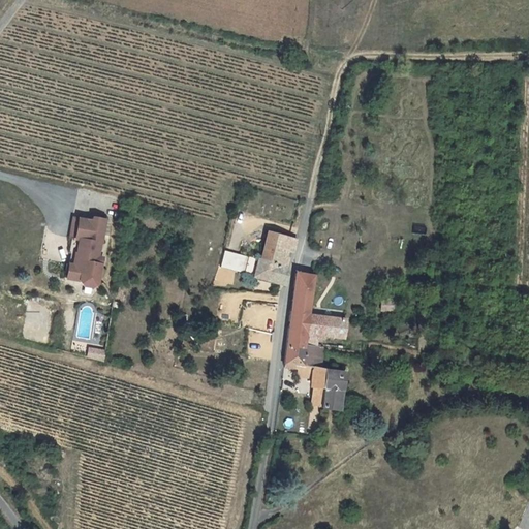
[(91,221),(72,218),(69,238),(70,238),(68,253),(70,253),(68,265),(66,263),(64,278),(79,281),(83,286),(92,287),(97,283),(100,265),(101,265),(102,258),(97,257),(99,243),(100,243),(104,220),(92,218),(91,221)]
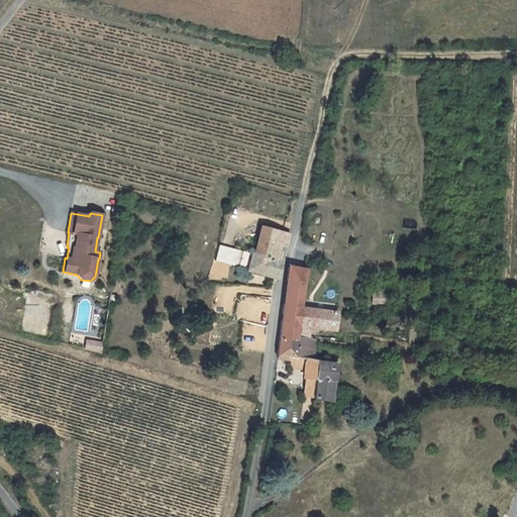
[(254,254),(240,251),(236,268),(250,271),(259,274),(278,279),(281,266),(278,261),(274,260),(278,244),(286,246),(289,235),(261,226),(259,238),(254,254)]
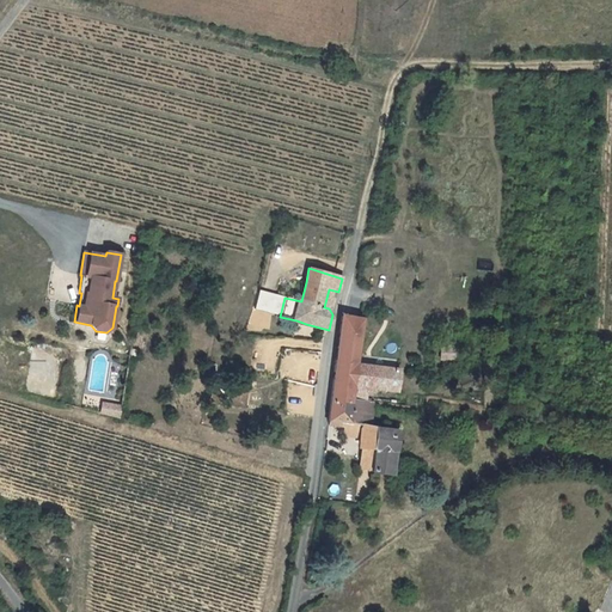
[(280,317),(285,298),(261,292),(256,311),(280,317)]
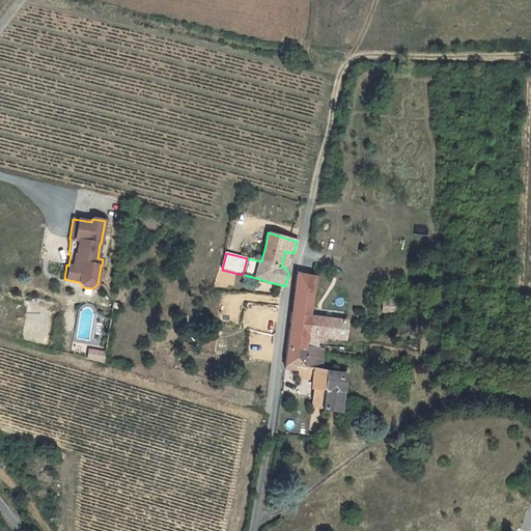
[(298,275),(287,347),(306,350),(306,346),(310,316),(314,288),(312,287),(314,277),(298,275)]
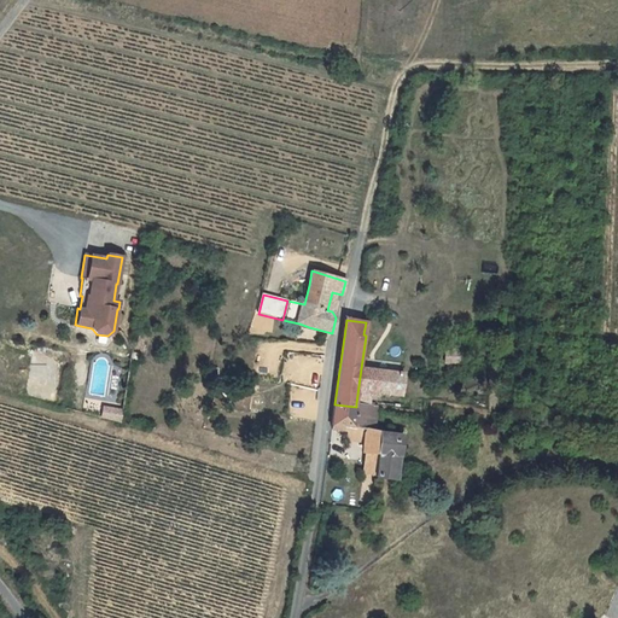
[(464,350),(447,349),(445,362),(462,363),(464,350)]
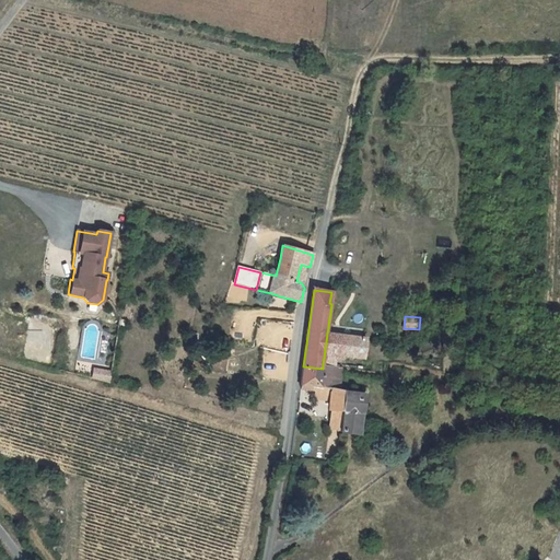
[(265,318),(256,376),(287,382),(295,323),(265,318)]
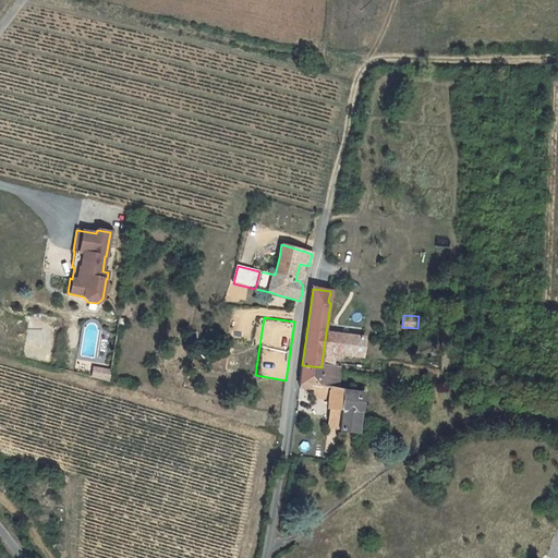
[(326,332),(322,364),(325,365),(327,355),(340,358),(341,354),(362,356),(364,338),(326,332)]
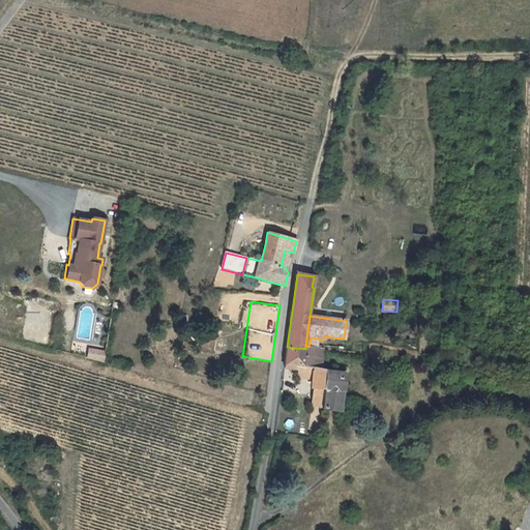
[(308,347),(321,348),(323,340),(311,337),(308,347)]
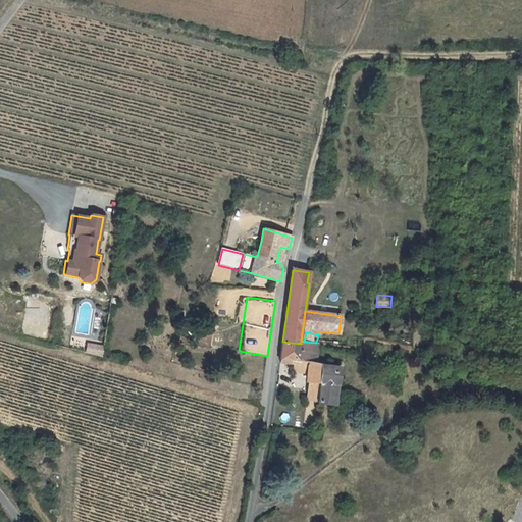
[(298,361),(315,363),(319,344),(316,343),(304,342),(301,341),(301,344),(298,361)]
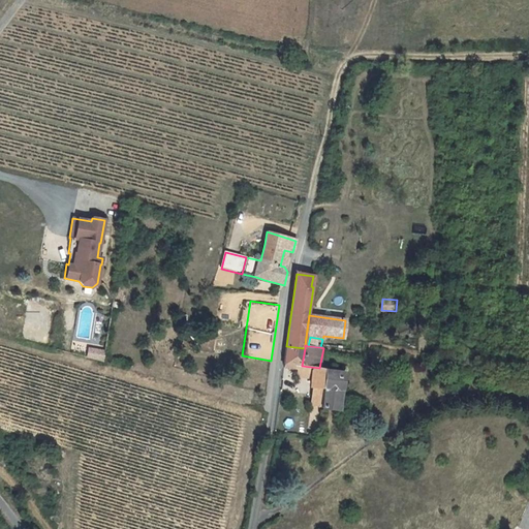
[(286,346),(283,367),(298,370),(297,376),(312,377),(310,386),(311,387),(323,389),(325,373),(325,369),(319,368),(302,366),(305,348),(286,346)]
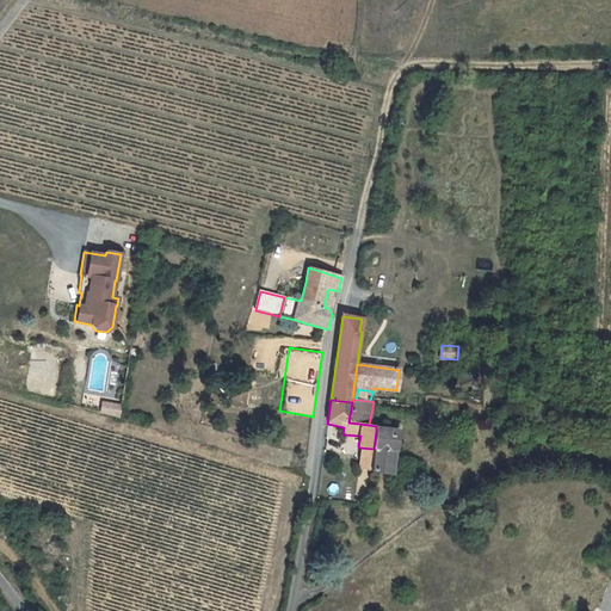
[(103,403),(100,413),(119,418),(121,408),(103,403)]
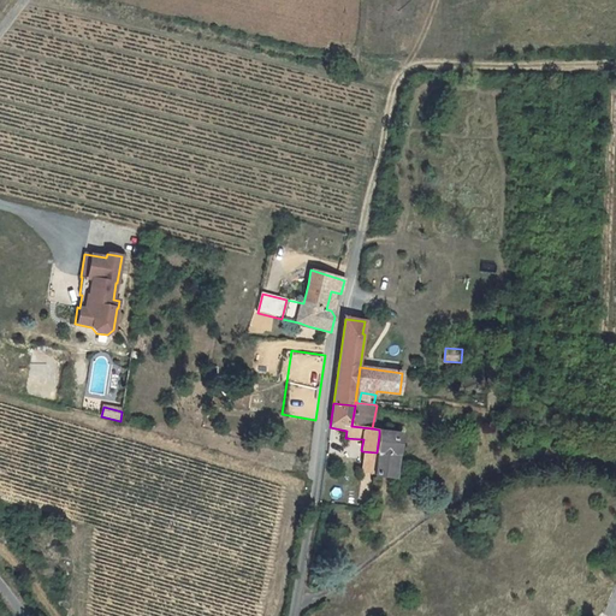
[(396,472),(397,462),(401,438),(379,434),(377,452),(375,463),(373,472),(373,475),(395,478),(396,472)]
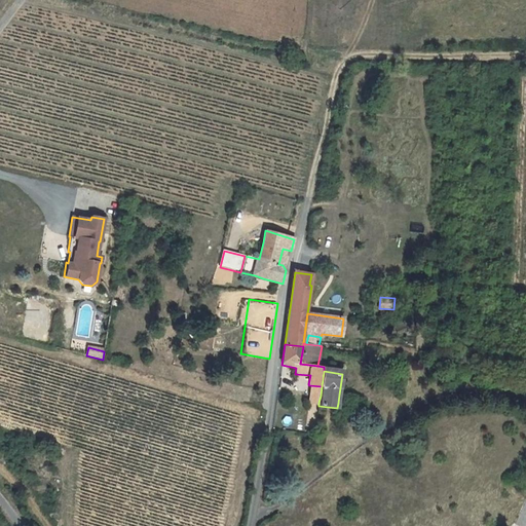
[(322,386),(309,385),(308,393),(321,396),(322,386)]
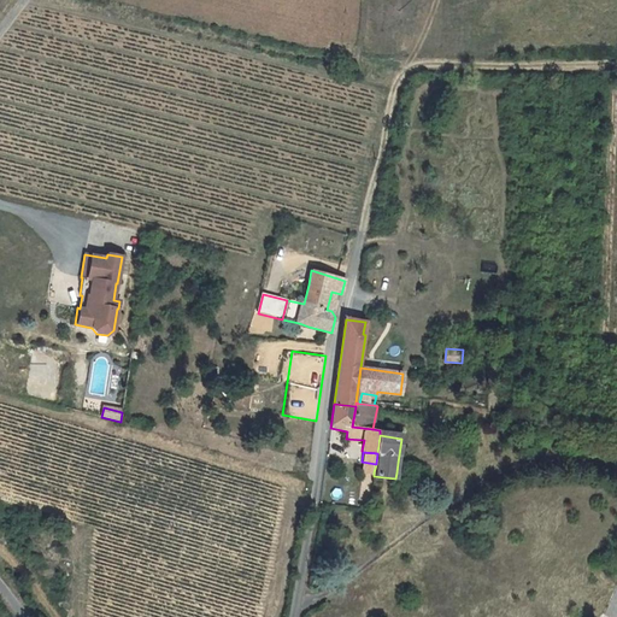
[(334,487),(333,497),(342,498),(344,488),(334,487)]
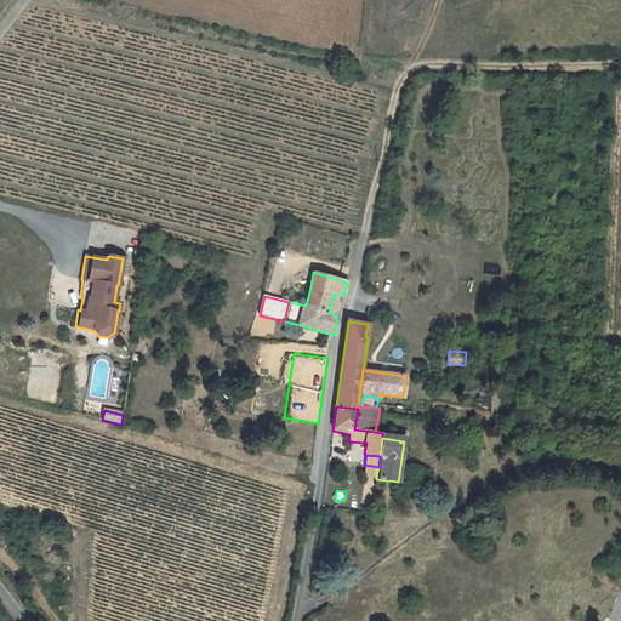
All buildings are outlined.
